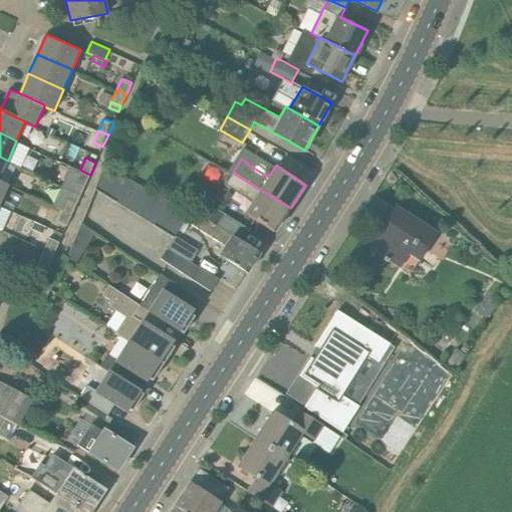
[(95,189),(105,195),(119,172),(118,171),(106,165),(103,171),(95,189)]
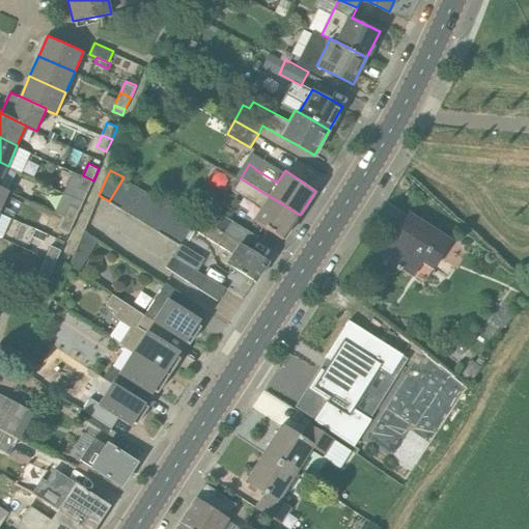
[(254,217),(253,219),(283,239),(300,215),(241,178),(240,179),(225,170),(217,184),(244,202),(240,209),(254,217)]
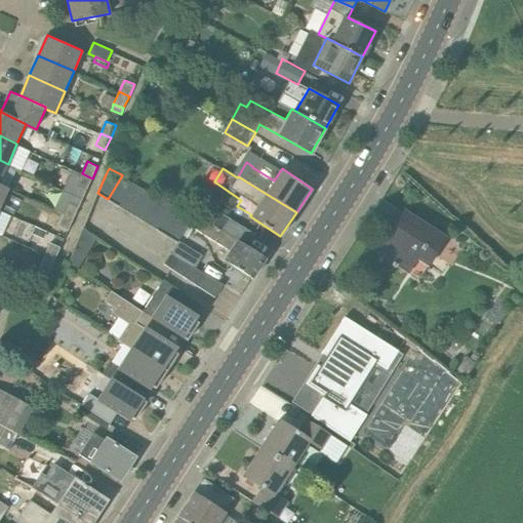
[(64,190),(83,198),(92,178),(82,173),(73,169),(64,190)]
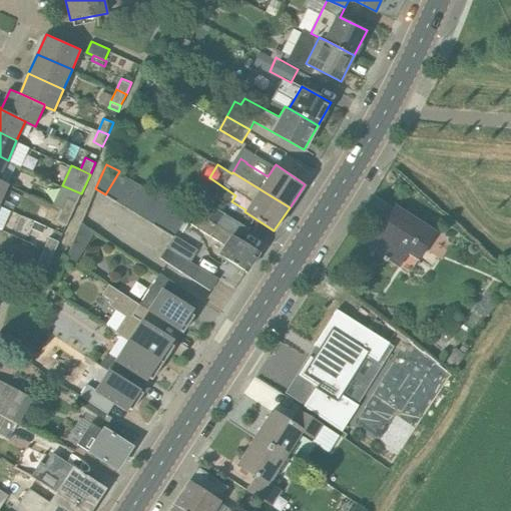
[(105,194),(115,200),(129,177),(119,171),(105,194)]
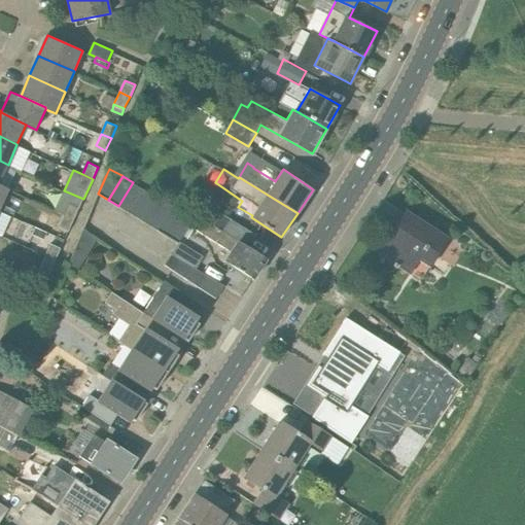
[(9,187),(0,182),(0,208),(9,188),(9,187)]
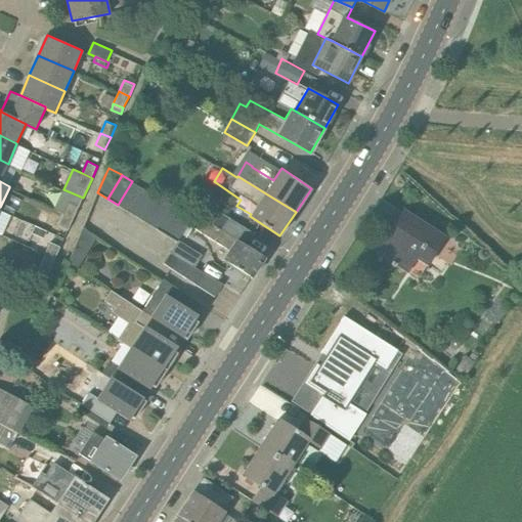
[(119,205),(128,211),(142,186),(135,183),(132,181),(118,205),(119,205)]
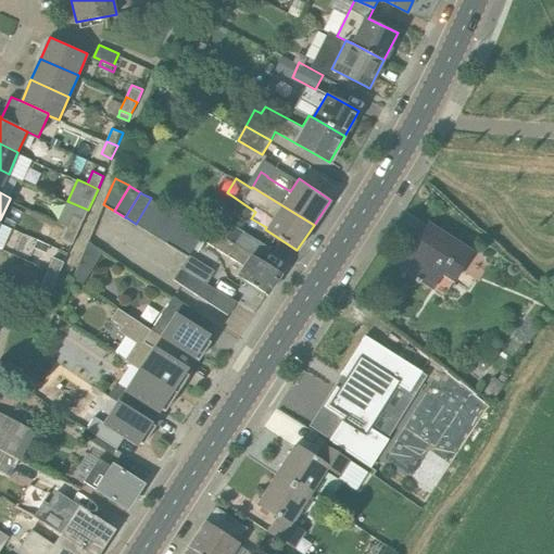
[(136,224),(147,230),(162,204),(151,198),(136,224)]
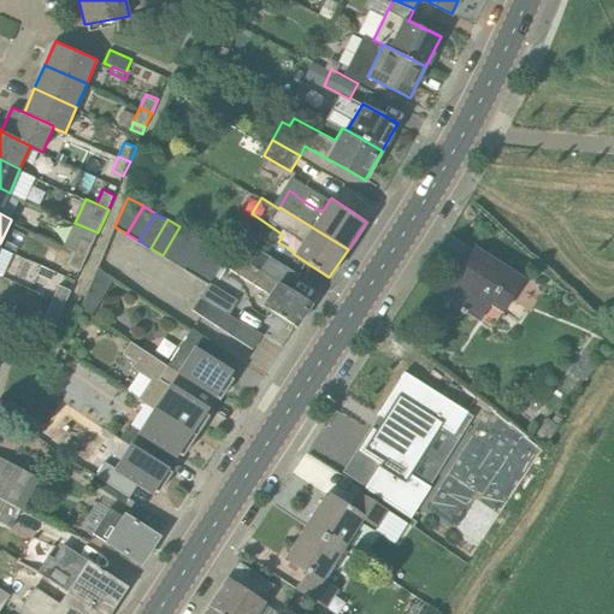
[(75,251),(87,255),(98,232),(75,223),(64,246),(75,251)]
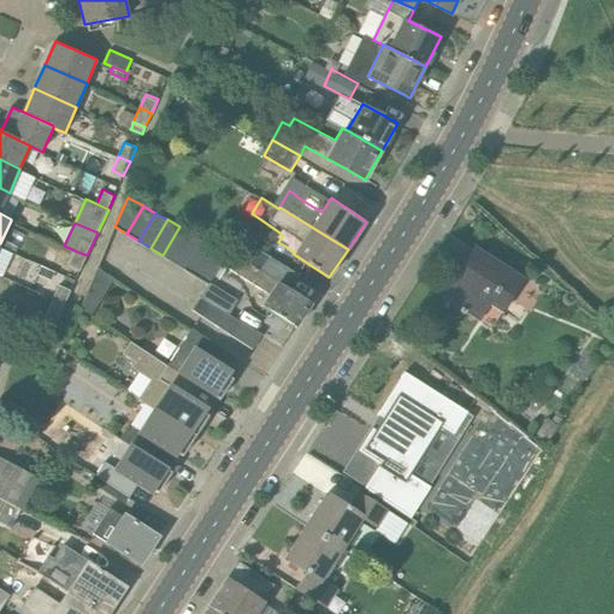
[(163,255),(175,263),(192,234),(179,226),(163,255)]
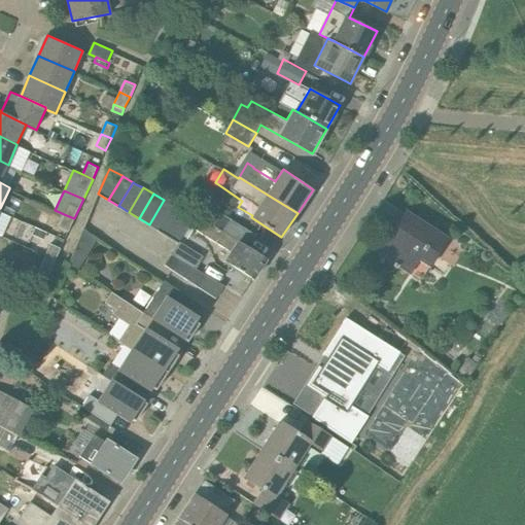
[(158,231),(159,231),(174,205),(164,200),(149,224),(159,230),(158,231)]
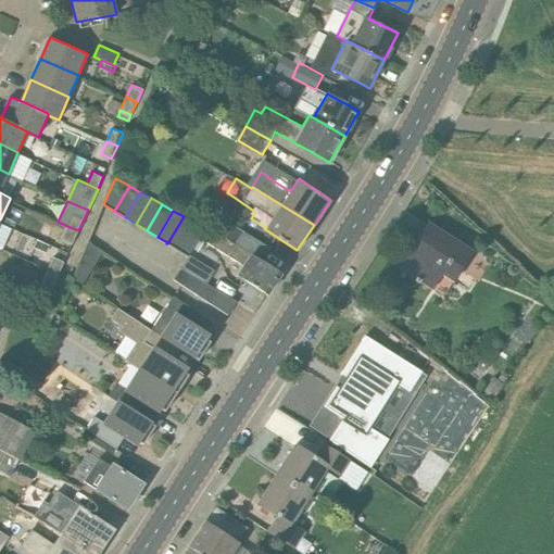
[(167,243),(178,250),(194,223),(184,216),(167,243)]
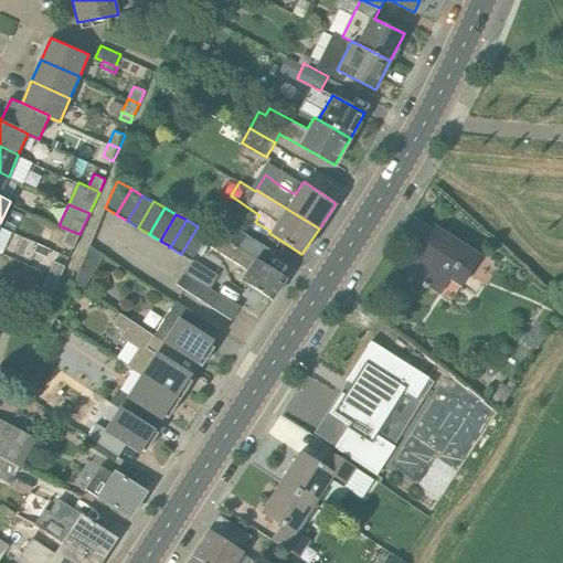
[(216,235),(240,246),(247,235),(225,221),(216,235)]
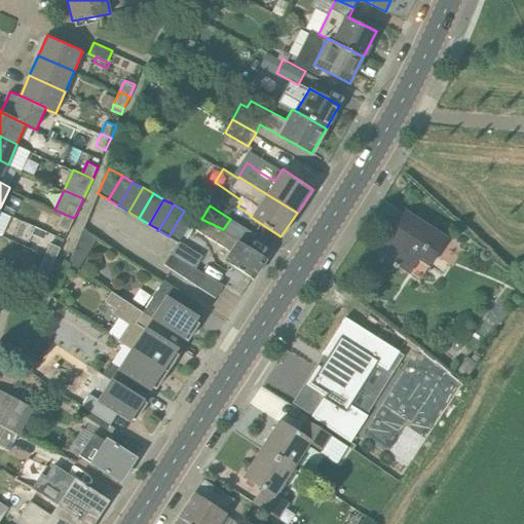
[(178,242),(180,240),(183,234),(190,224),(194,217),(184,211),(169,236),(178,242)]
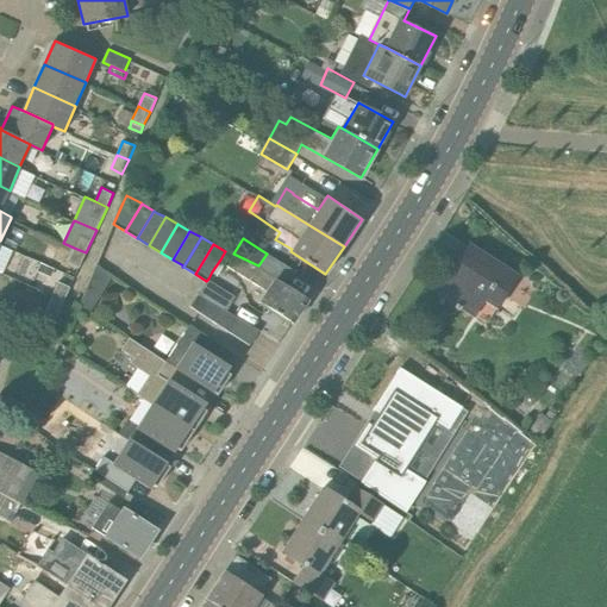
[(498,310),(519,275),(470,244),(458,262),(462,264),(437,304),(437,305),(443,295),(456,304),(455,306),(475,318),(486,300),(498,310)]
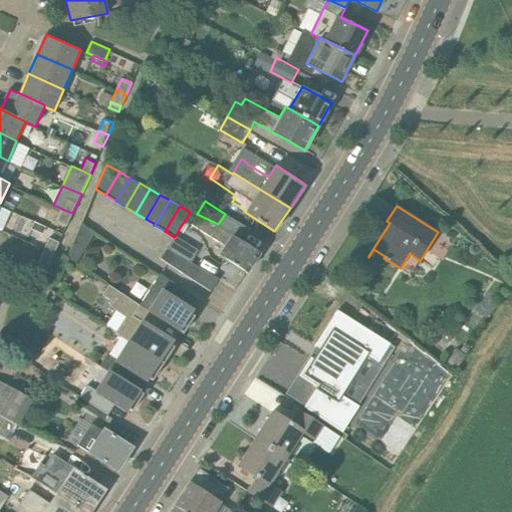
[(72,213),(62,209),(57,221),(67,225),(72,213)]
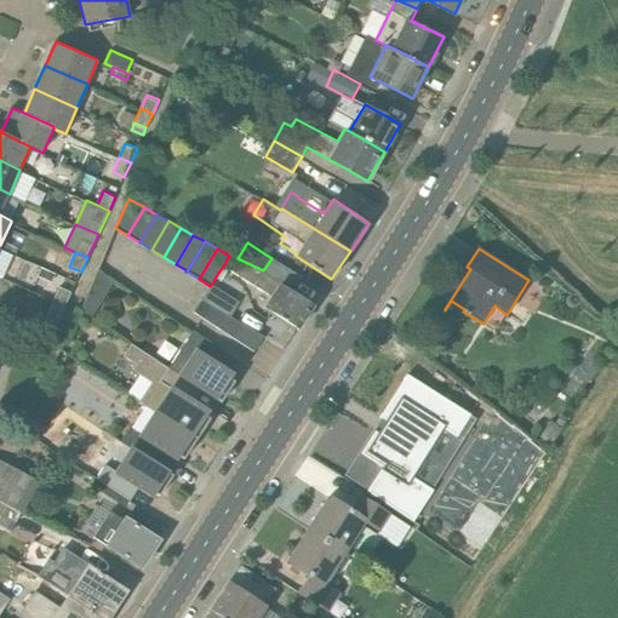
[(272,295),(264,305),(298,328),(315,304),(263,270),(238,258),(230,253),(229,256),(224,264),(229,268),(272,295)]
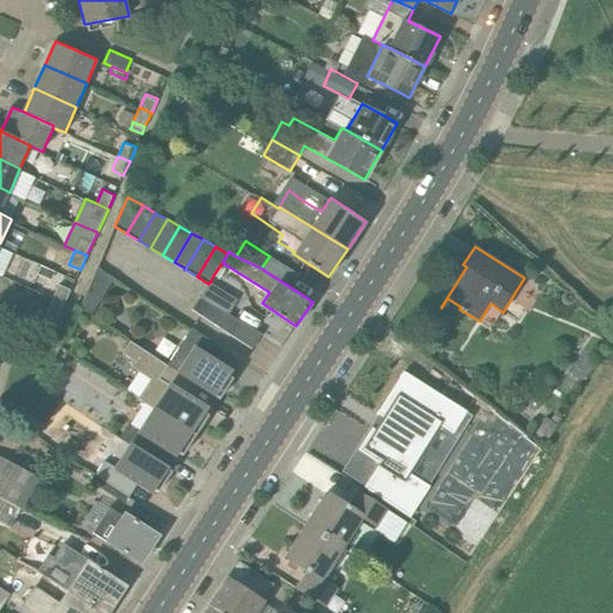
[(222,262),(214,274),(220,278),(227,266),(222,262)]
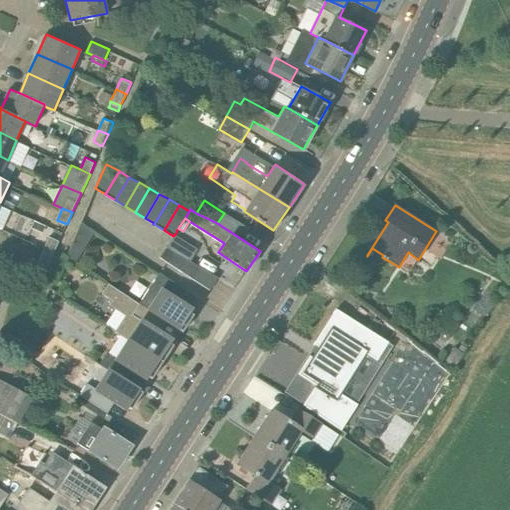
[(46,225),(35,220),(32,228),(42,232),(46,225)]
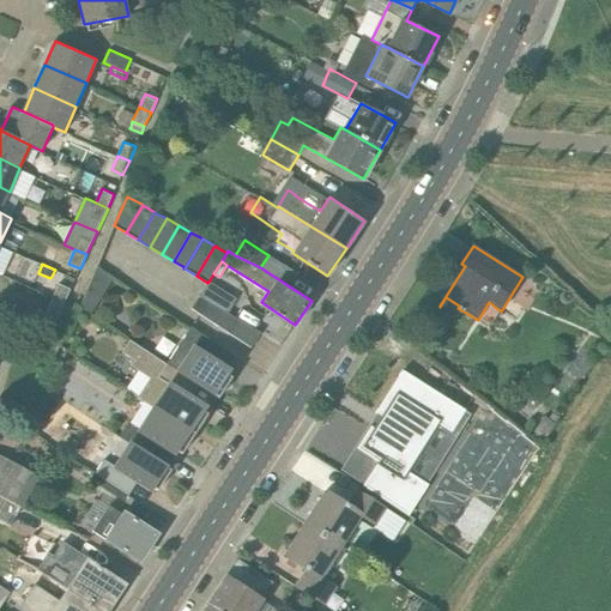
[(88,318),(115,277),(98,266),(82,307),(88,318)]
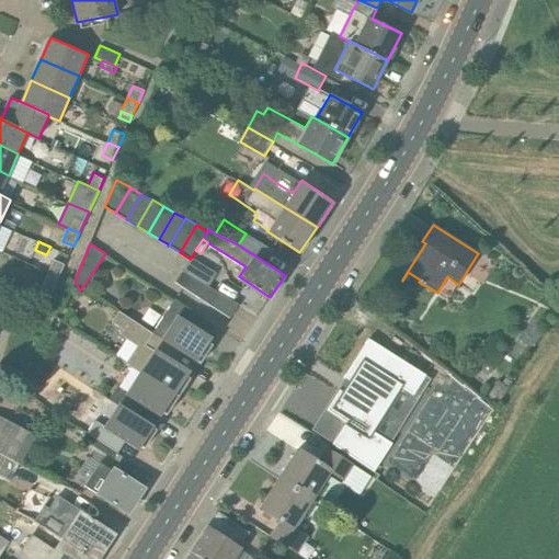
[(209,286),(210,285),(218,273),(192,257),(190,259),(183,271),(206,284),(209,286)]
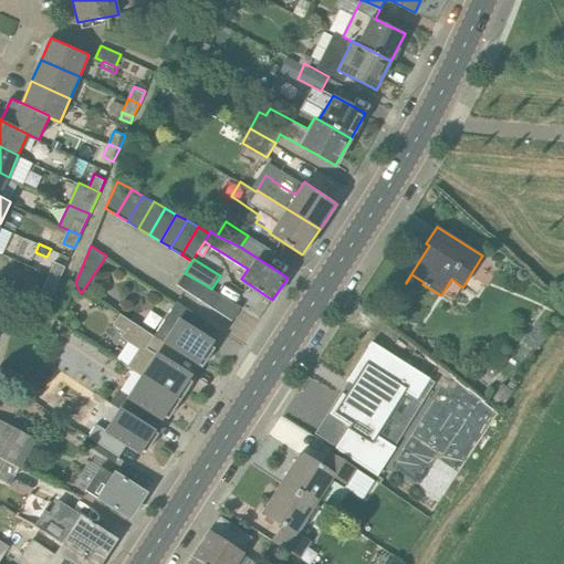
[(50,272),(61,277),(66,265),(55,260),(50,272)]
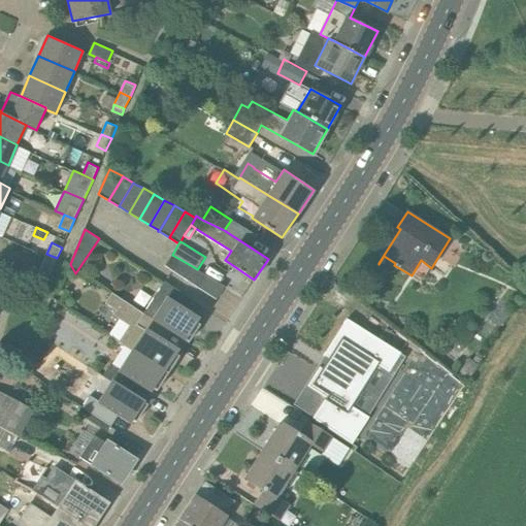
[(41,266),(51,271),(57,258),(46,254),(41,266)]
